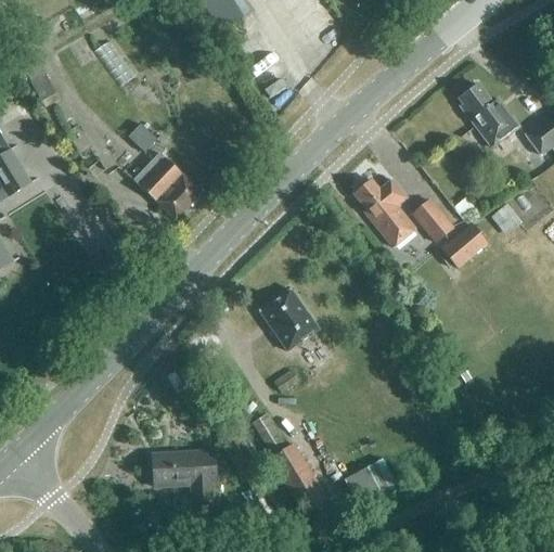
[(202,0),(222,29),(250,11),(243,0),(202,0)]
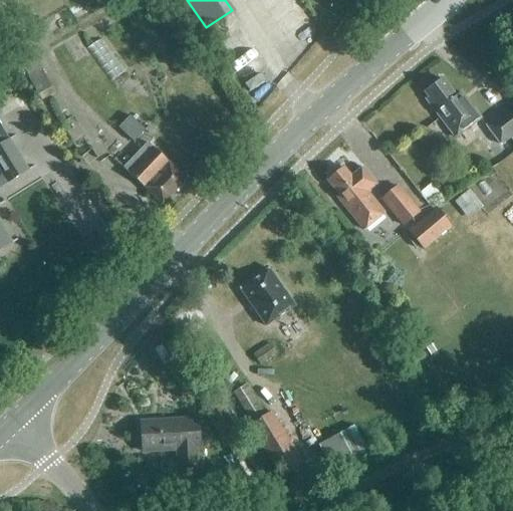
[(104,28),(96,34),(121,67),(130,61),(104,28)]
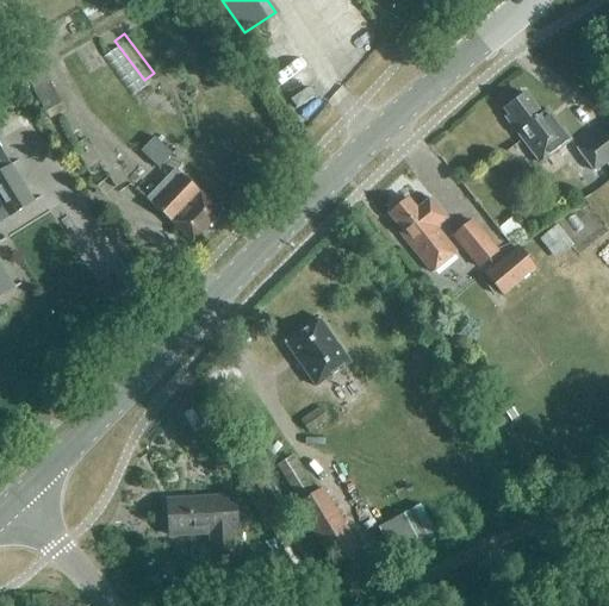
[(541,161),(571,138),(548,107),(541,112),(526,92),(505,107),(509,112),(507,116),(541,161)]
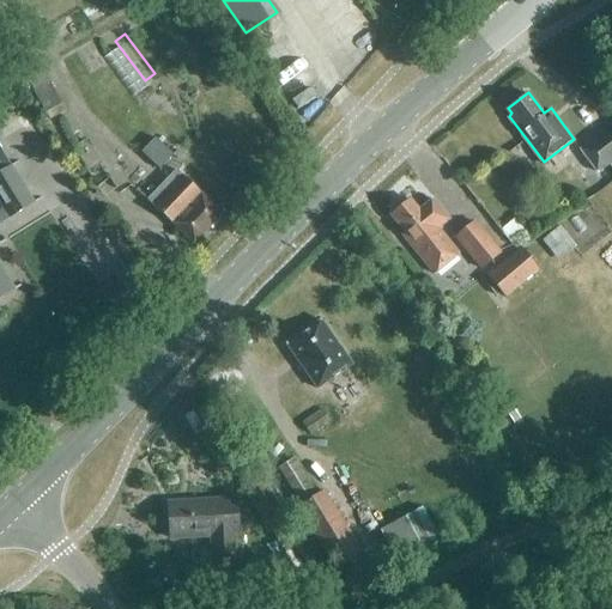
[(611,121),(579,146),(597,171),(611,159),(611,121)]
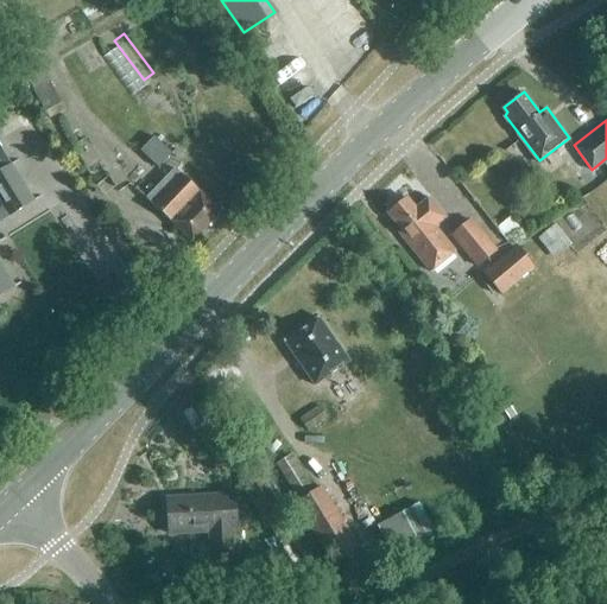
[(141,148),(159,165),(172,152),(153,134),(141,148)]
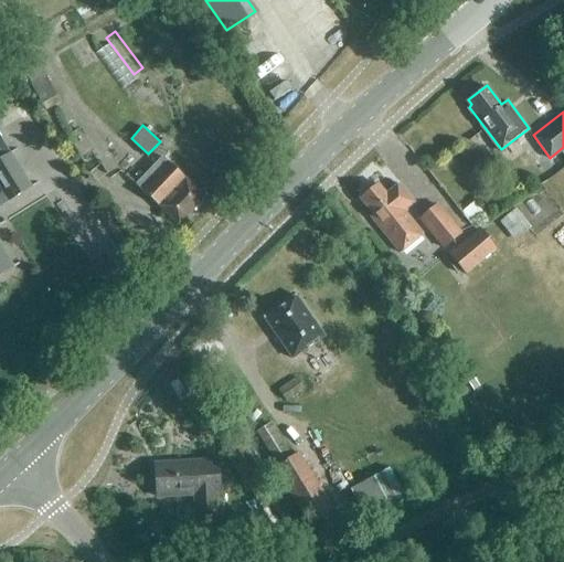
[(18,146),(0,157),(0,186),(8,199),(0,203),(1,204),(40,181),(39,180),(31,184),(11,151),(19,147),(18,146)]
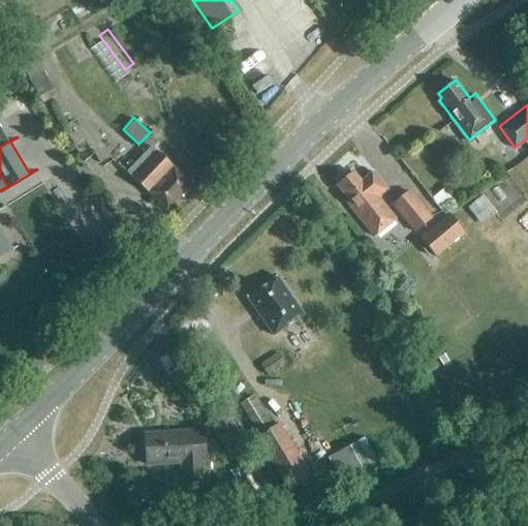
[(152,144),(127,171),(167,208),(192,182),(152,144)]
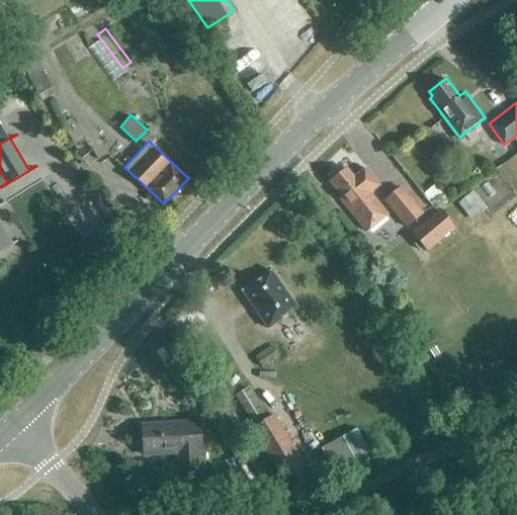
[(348,165),(331,177),(343,193),(340,194),(366,229),(389,212),(371,190),(381,183),(368,166),(356,175),(348,165)]
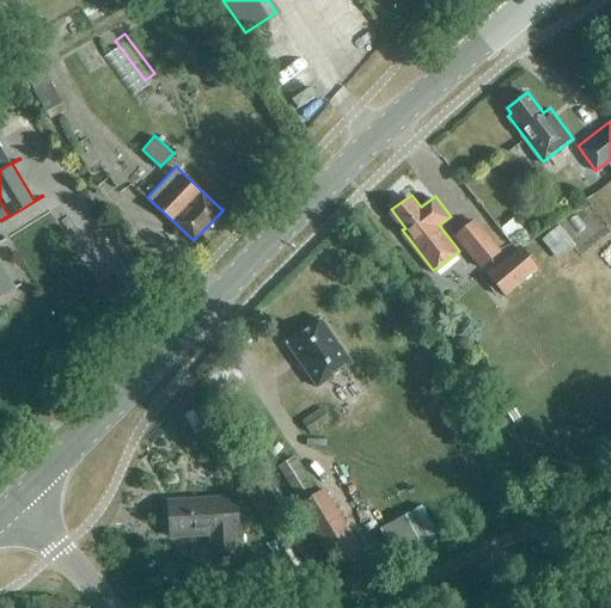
[(500,249),(475,219),(454,234),(480,265),(500,249)]
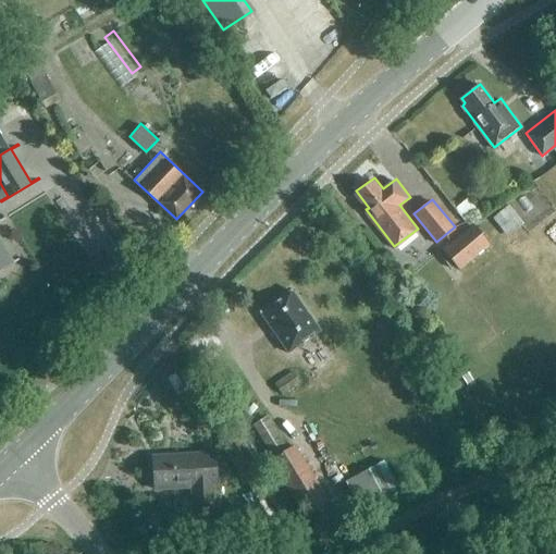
[(508,202),(493,216),(508,234),(523,221),(508,202)]
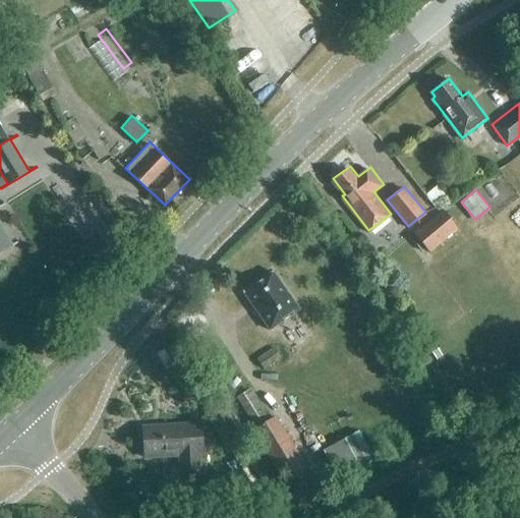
[(0,251),(19,240),(19,239),(12,243),(0,223),(0,206),(6,203),(5,202),(0,204),(0,251)]
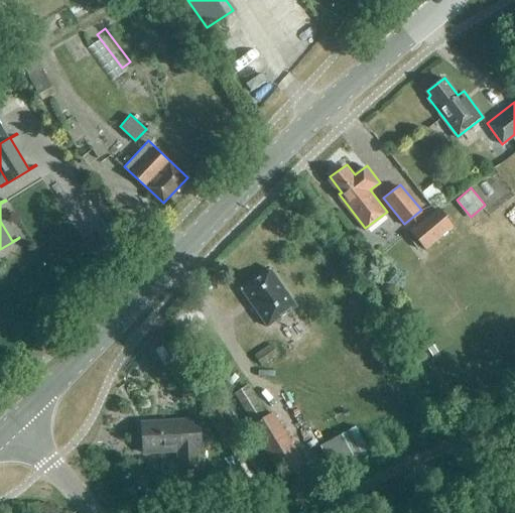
[(423,246),(454,223),(439,206),(410,229),(423,246)]
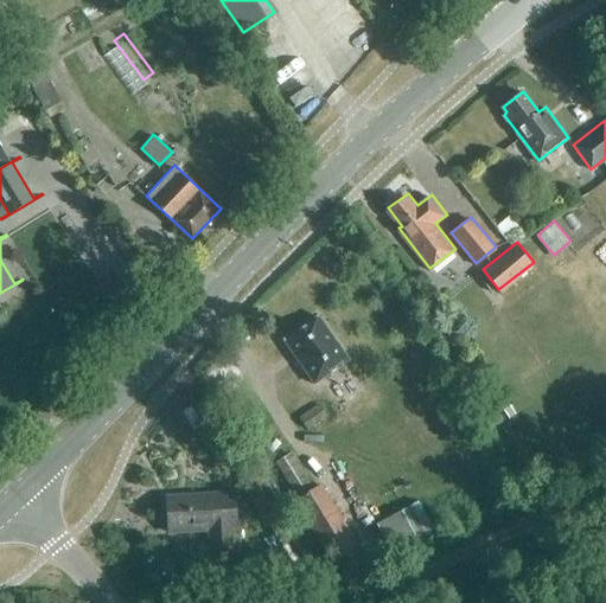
[(349,359),(318,314),(284,338),(314,383),(349,359)]
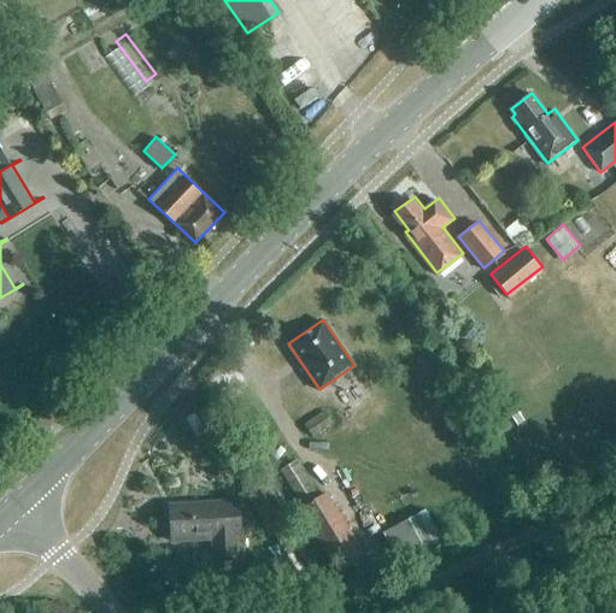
[(512,406),(506,411),(515,423),(521,418),(512,406)]
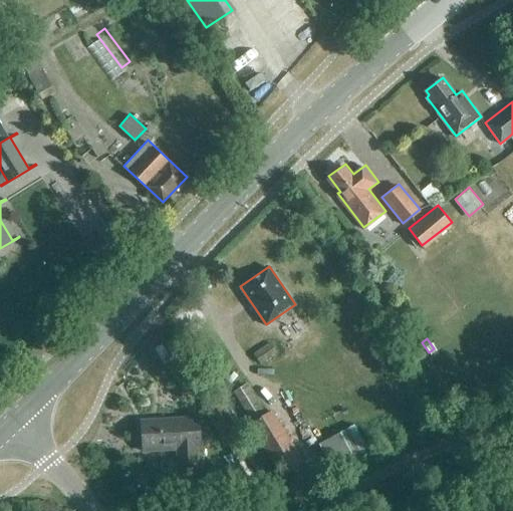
[(269,340),(253,352),(260,362),(277,351),(269,340)]
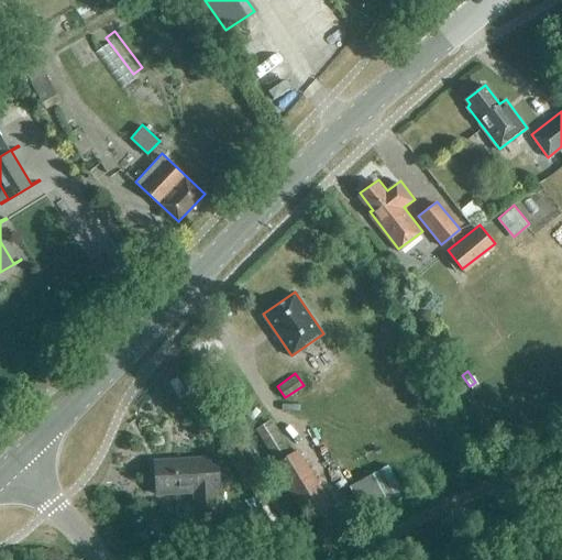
[(275,459),(286,452),(267,420),(256,427),(275,459)]
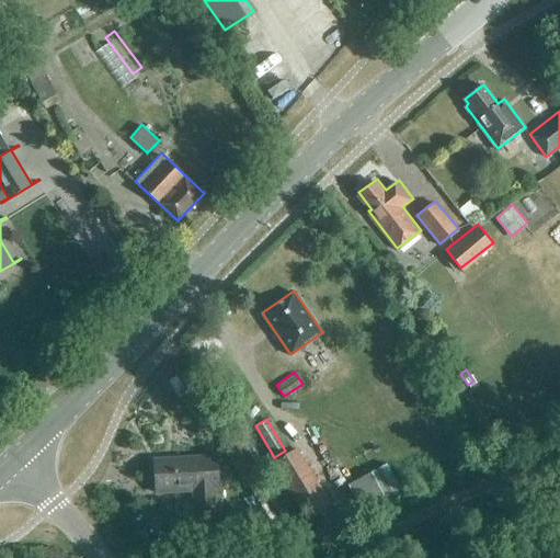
[(244,477),(258,468),(239,437),(224,447),(242,478),(244,477)]
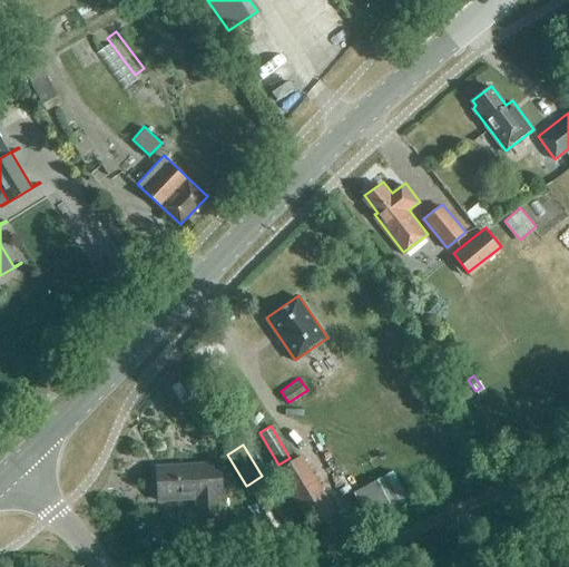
[(337,511),(302,453),(276,469),(311,527),(337,511)]
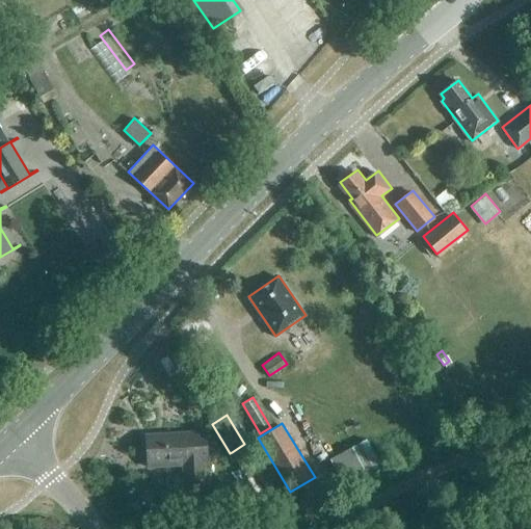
[(206,428),(195,429),(147,431),(149,467),(182,465),(184,491),(207,490),(206,464),(208,464),(206,428)]
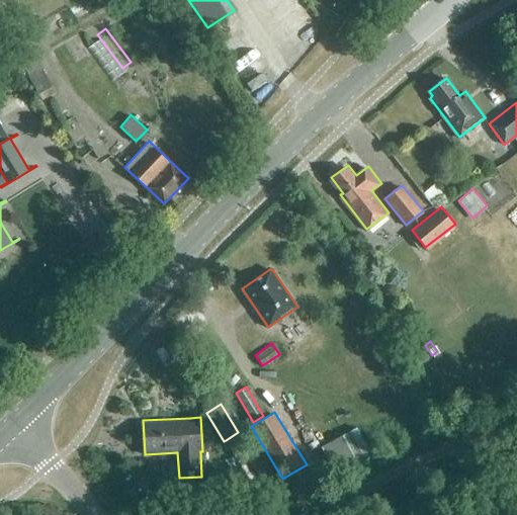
[(238,432),(226,440),(241,463),(254,455),(240,431),(238,432)]
